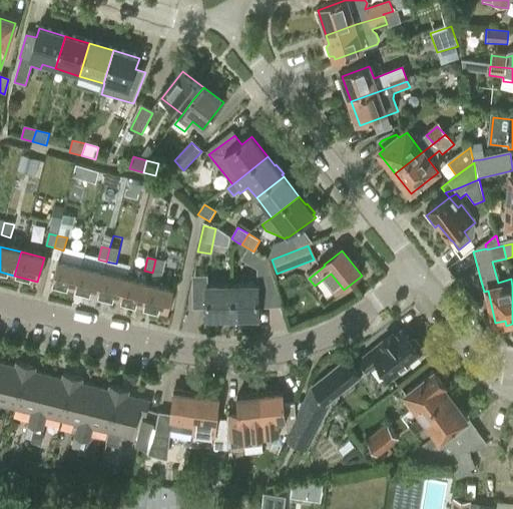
[(152,273),(149,284),(143,308),(166,314),(173,290),(160,287),(165,263),(155,260),(152,273)]
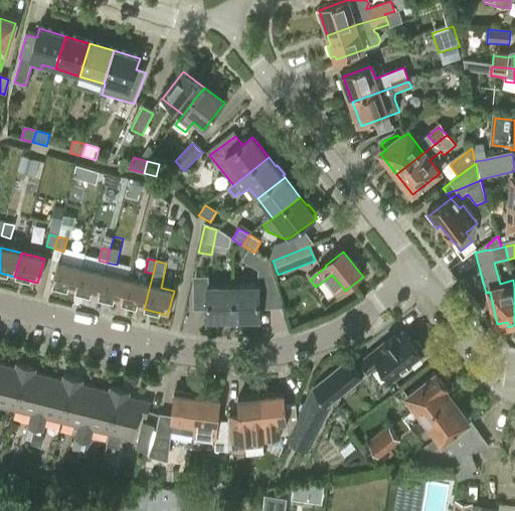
[(74,292),(80,268),(57,263),(51,286),(74,292)]
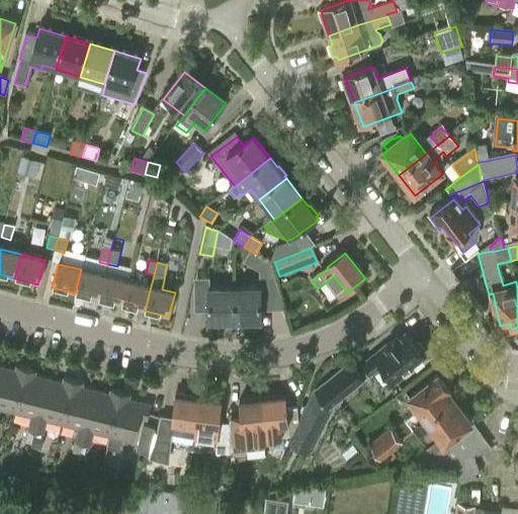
[(75,293),(98,300),(104,275),(81,269),(75,293)]
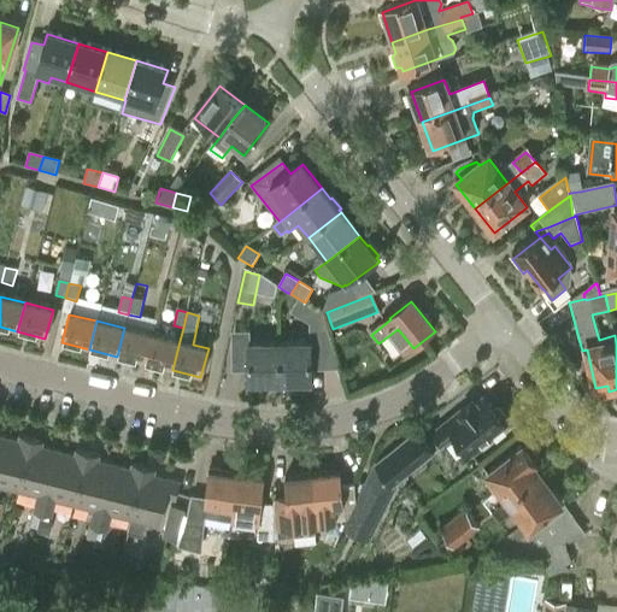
[(124,328),(117,357),(145,363),(152,335),(124,328)]
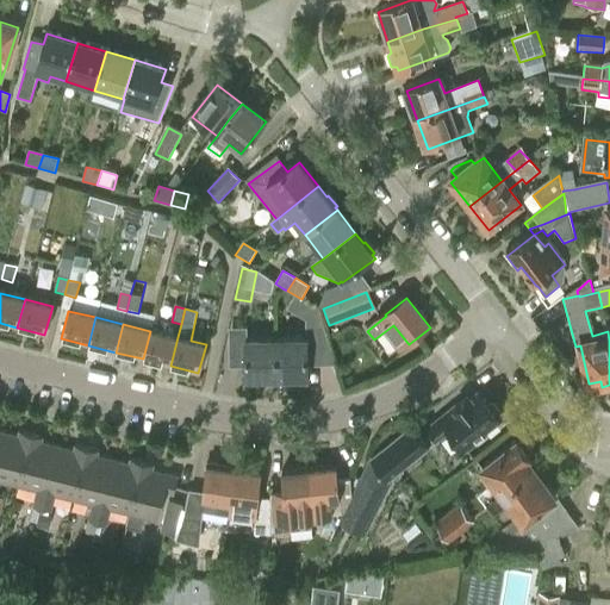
[(246,380),(275,379),(275,340),(246,341),(246,329),(231,330),(231,348),(228,348),(229,365),(244,365),(246,380)]
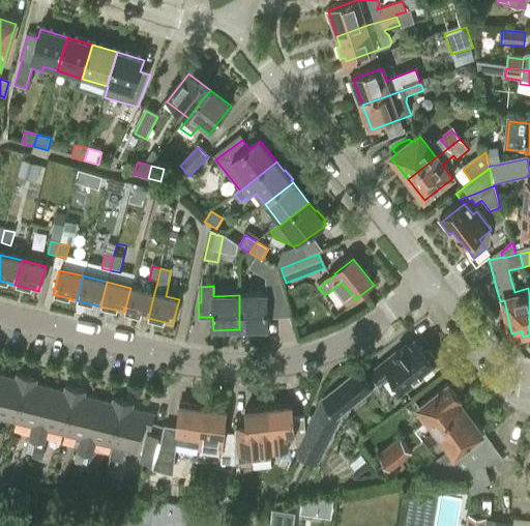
[(154,293),(130,288),(124,312),(148,318),(154,293)]
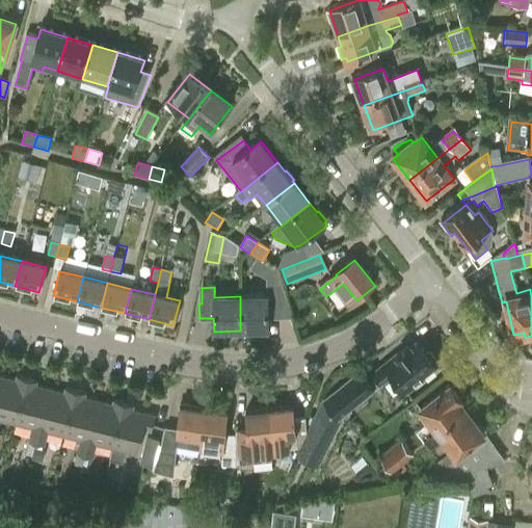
[(267,296),(240,296),(240,331),(267,331),(267,296)]
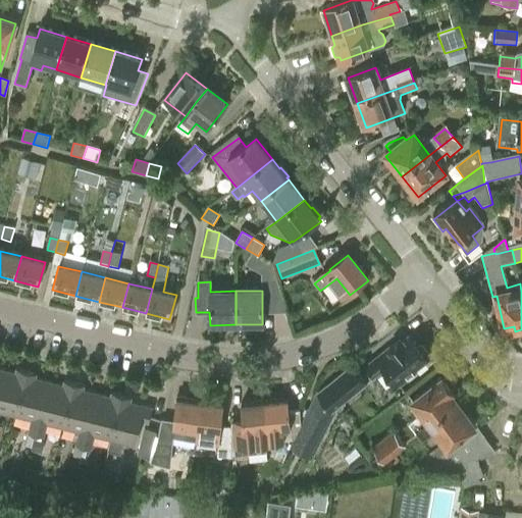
[(302,426),(295,439),(290,450),(313,460),(335,415),(333,412),(386,370),(400,387),(414,376),(412,373),(427,361),(410,340),(404,344),(403,343),(393,351),(392,350),(360,374),(353,366),(317,395),(302,426)]
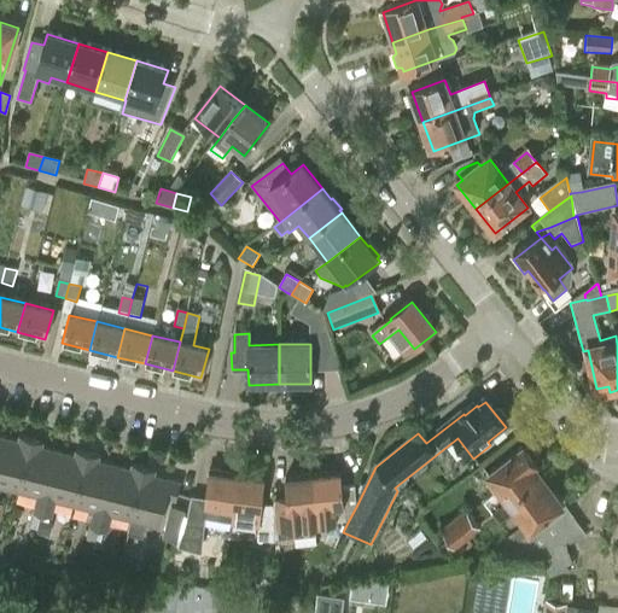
[(17,445),(1,441),(0,444),(0,489),(17,494),(30,442),(19,438),(17,445)]
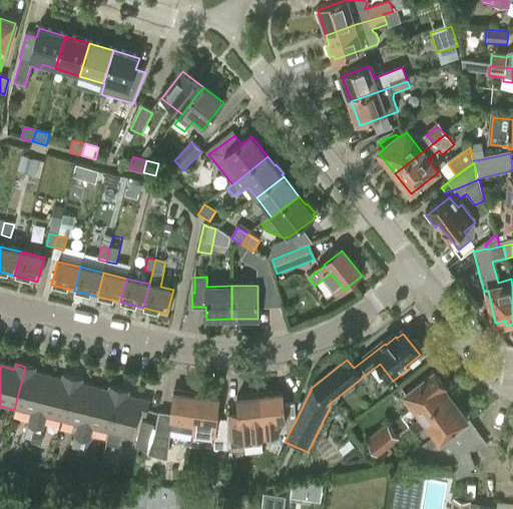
[(25,367),(14,410),(30,414),(26,428),(33,430),(47,377),(33,374),(35,369),(25,367)]
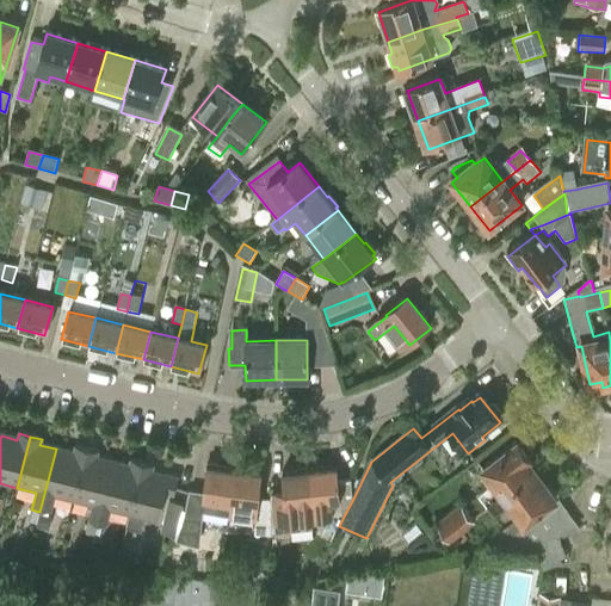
[(486,508),(535,471),(537,469),(518,445),(483,472),(498,492),(493,495),(488,489),(477,498),(486,508)]
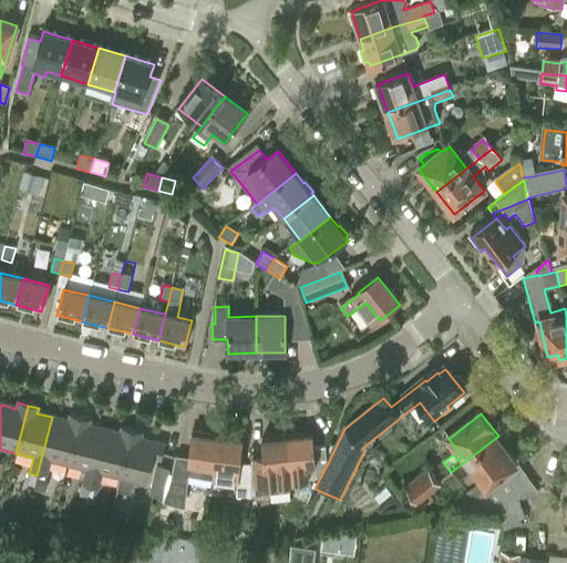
[(49,462),(66,467),(80,419),(69,416),(66,421),(52,417),(37,476),(45,478),(49,462)]
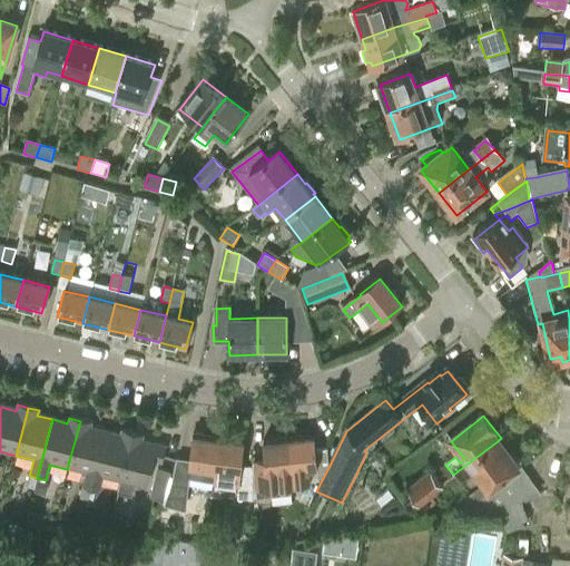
[(91,423),(80,421),(67,469),(86,474),(81,489),(89,490),(105,432),(90,429),(91,423)]
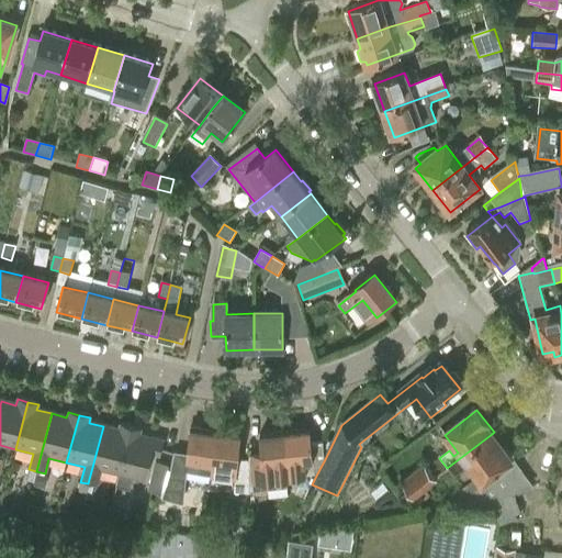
[(103,426),(88,483),(97,486),(100,471),(116,476),(130,427),(119,425),(117,430),(103,426)]
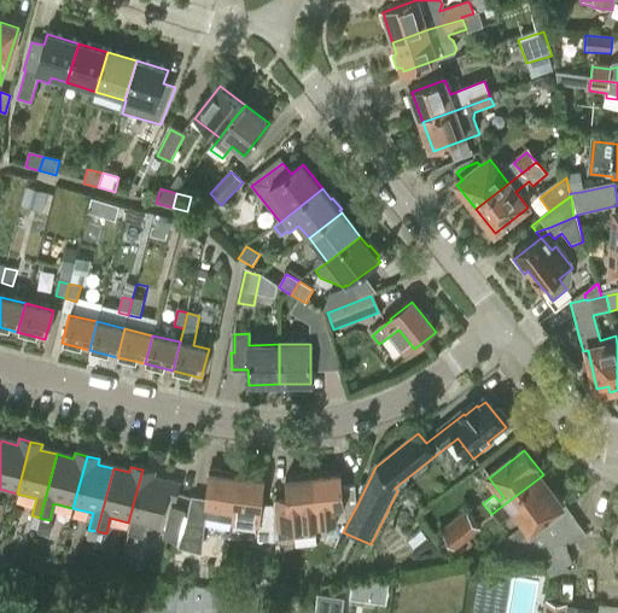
[(155,473),(143,470),(128,523),(130,524),(127,536),(143,539),(146,527),(157,530),(165,501),(174,503),(179,486),(153,479),(155,473)]
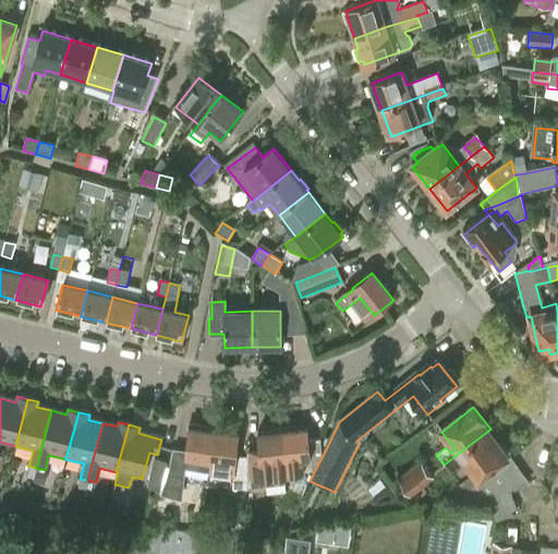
[(211,446),(214,431),(189,428),(185,450),(173,449),(167,473),(160,493),(183,497),(185,468),(208,470),(211,446)]
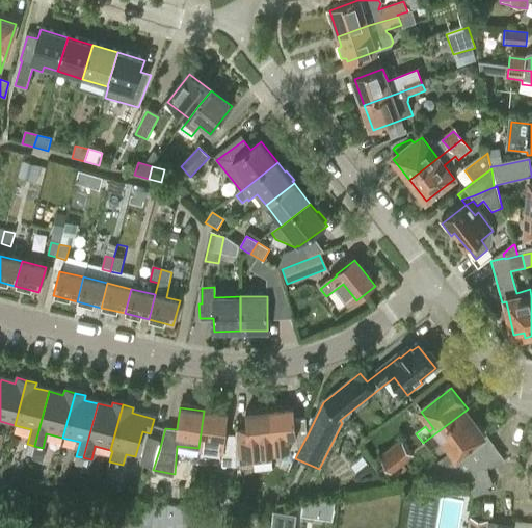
[(273,451),(270,460),(282,459),(280,438),(290,437),(292,449),(300,448),(308,434),(306,420),(295,421),(294,408),(269,411),(272,440),(273,451)]
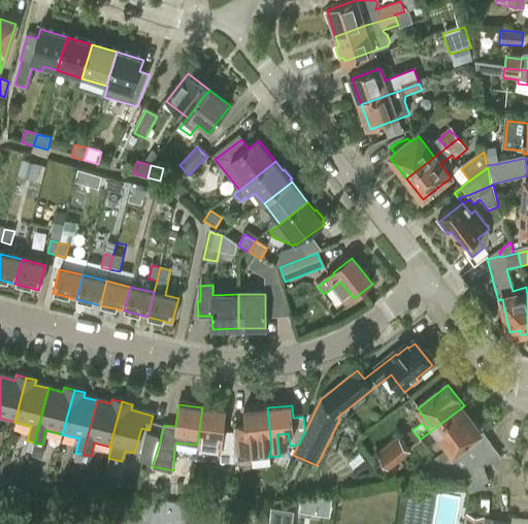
[(200,422),(197,445),(221,448),(220,460),(233,460),(234,431),(233,431),(223,431),(226,411),(202,407),(200,422)]
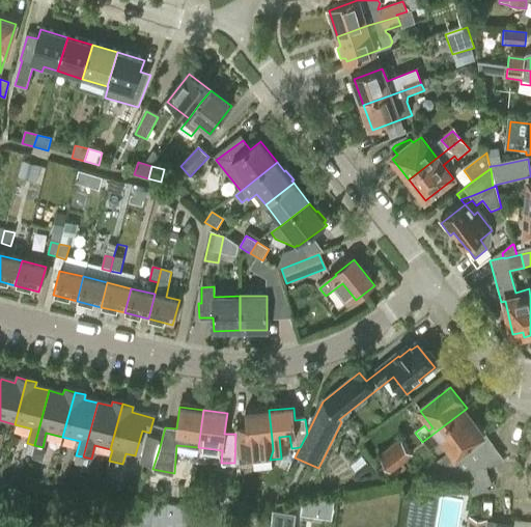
[(245,463),(270,460),(273,450),(272,439),(269,410),(245,413),(247,430),(235,431),(234,434),(235,434),(234,463),(245,463)]
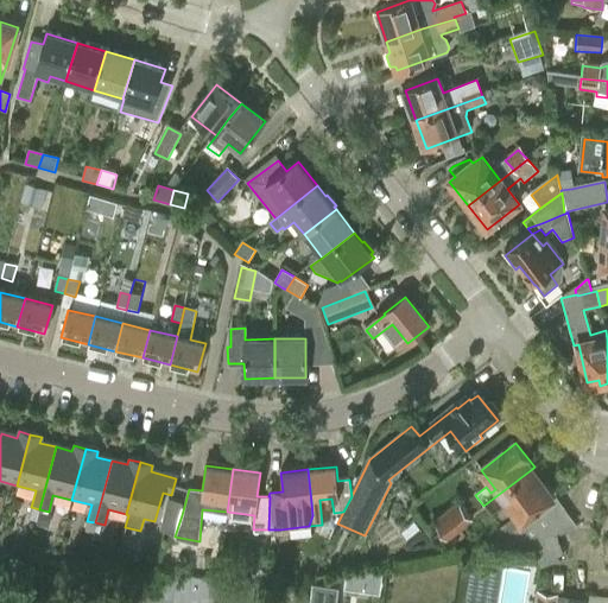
[(532,469),(483,506),(492,516),(502,508),(500,505),(505,501),(523,524),(555,499),(532,469)]
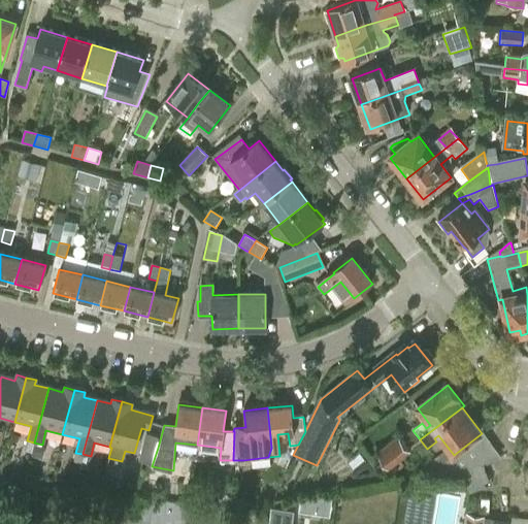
[(459,472),(482,465),(501,459),(484,436),(451,462),(459,472)]
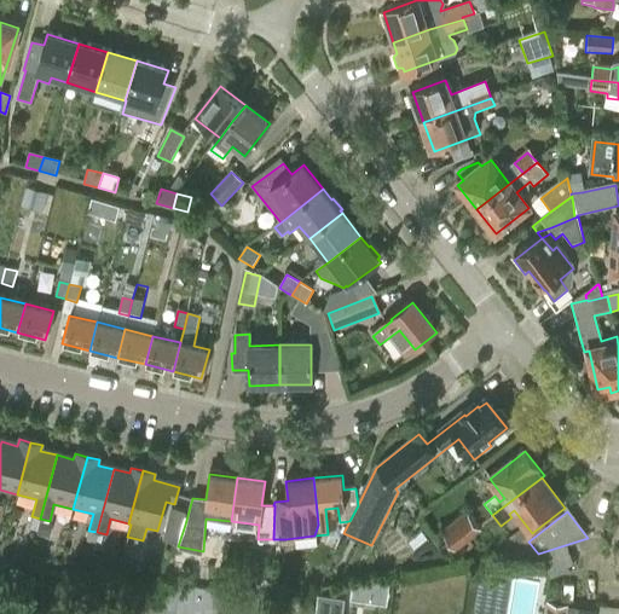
[(482,531),(468,514),(443,533),(456,551),(482,531)]
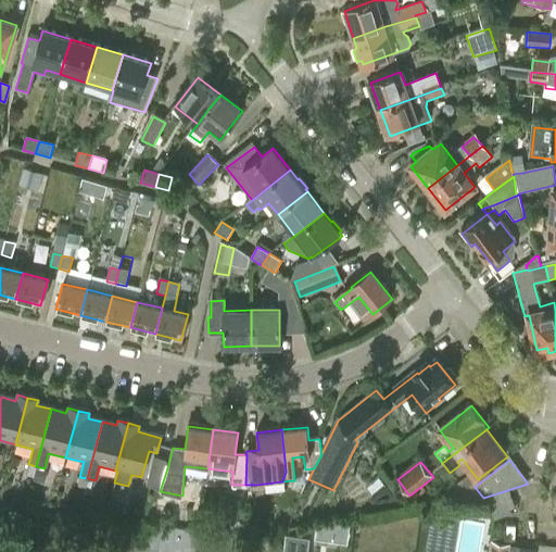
[(429,521),(424,551),(454,551),(458,525),(429,521)]
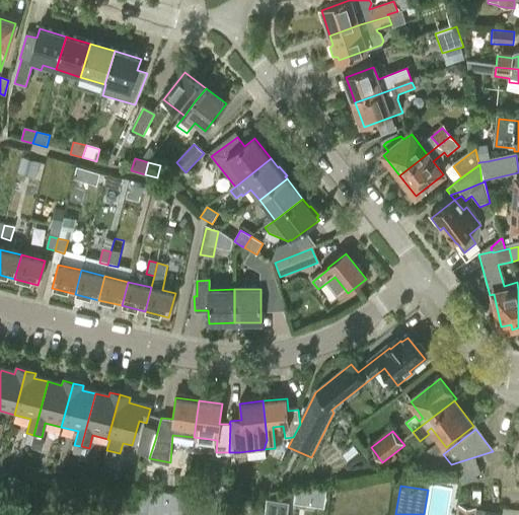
[(215,514),(216,503),(187,499),(138,493),(134,514),(173,514),(173,513),(184,514),(215,514)]
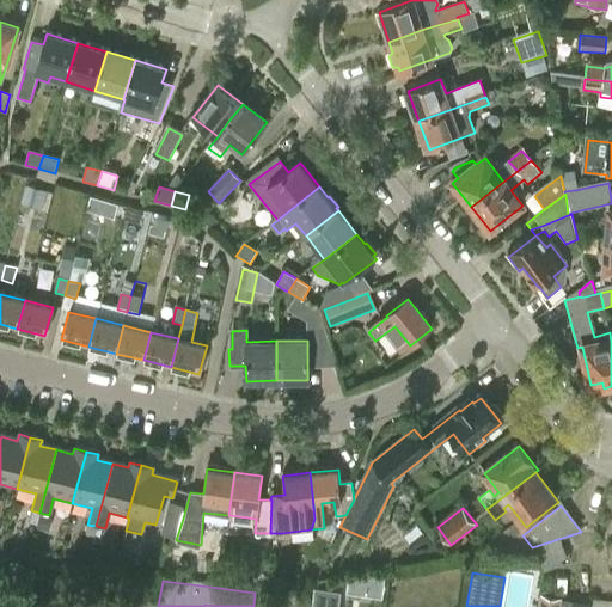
[(338,606),(341,590),(314,588),(312,606),(338,606)]
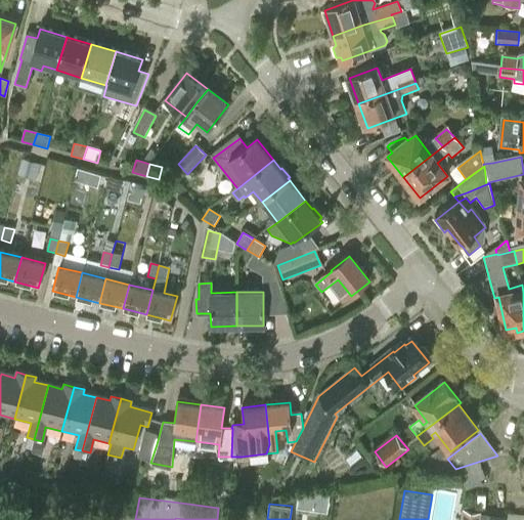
[(135,519),(134,507),(114,508),(115,519),(135,519)]
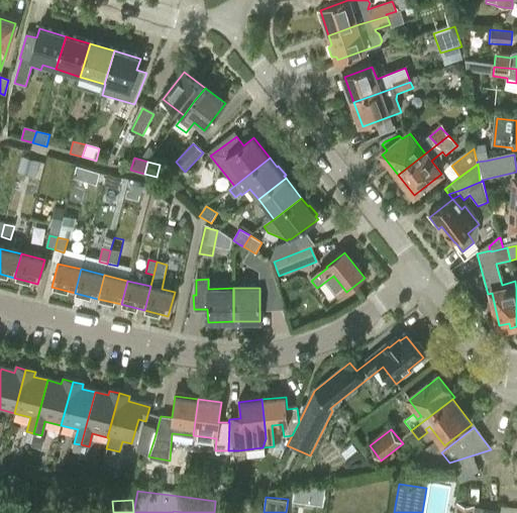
[(474,512),(475,507),(455,504),(454,512),(474,512)]
